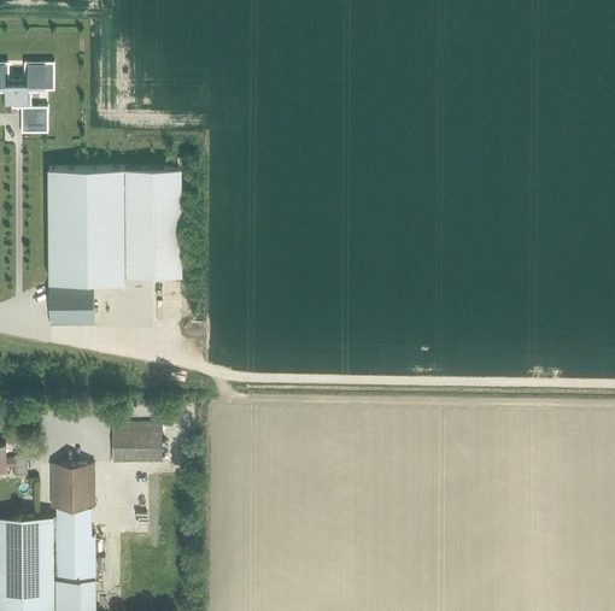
[(6,71),(0,70),(0,94),(5,95),(5,107),(19,106),(19,137),(46,136),(46,111),(24,111),(24,94),(41,94),(41,71),(22,71),(22,84),(7,84),(6,71)]
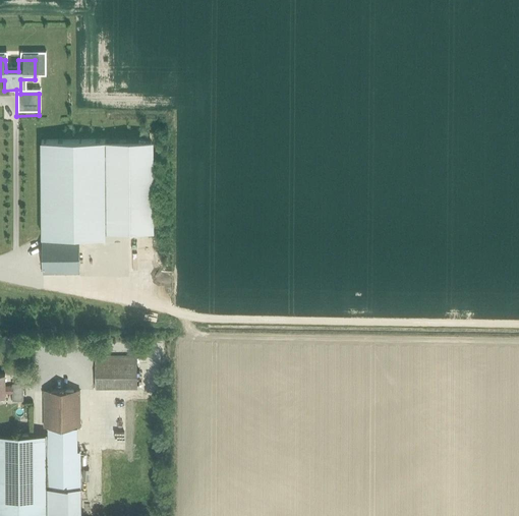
[(104,236),(104,146),(40,146),(41,242),(49,242),(77,242),(104,242),(104,236)]
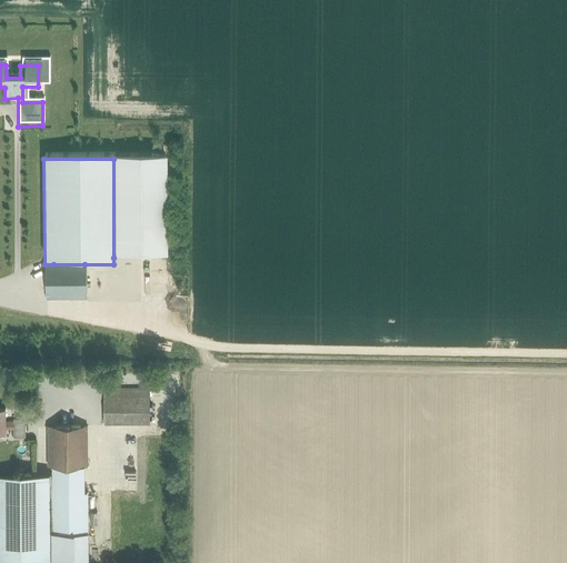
[(113,159),(113,258),(166,258),(166,159),(113,159)]
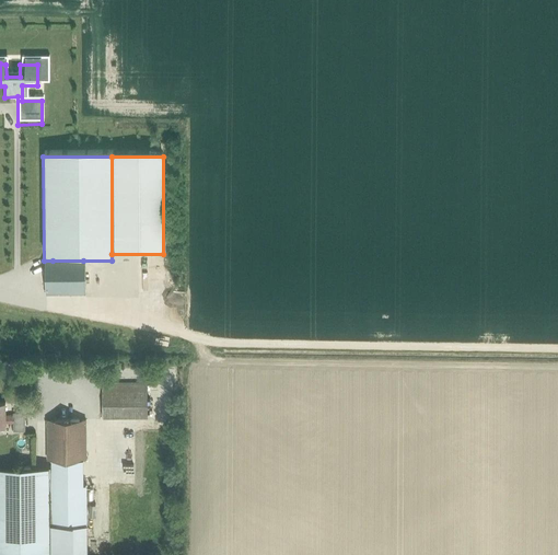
[(83,261),(53,261),(44,261),(44,300),(83,299),(83,261)]
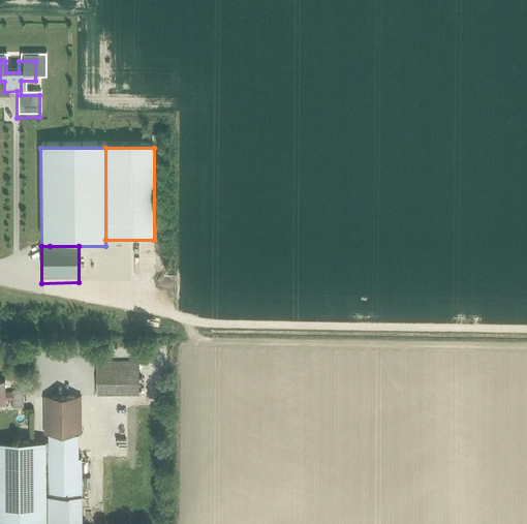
[(95,400),(137,399),(137,366),(95,366),(95,400)]
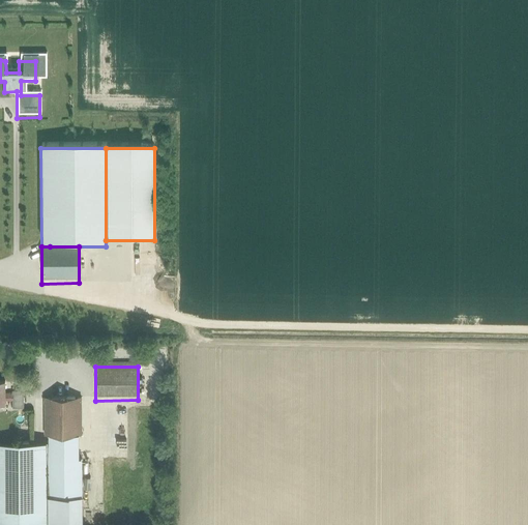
[(10,396),(10,398),(3,399),(3,386),(0,386),(0,409),(3,409),(3,405),(10,405),(10,412),(22,412),(21,396),(10,396)]
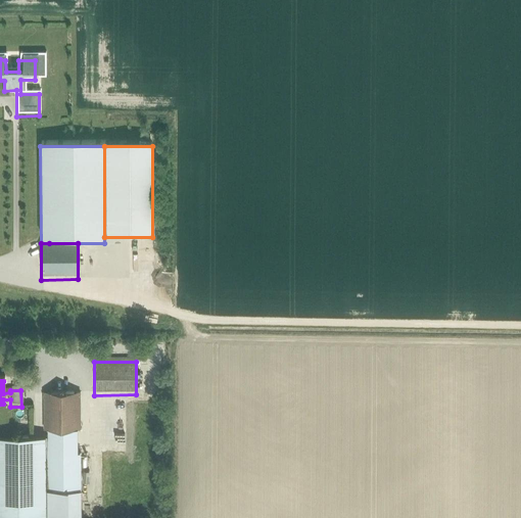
[(76,458),(76,433),(79,433),(78,396),(42,397),(42,434),(46,434),(46,441),(47,458),(46,458),(46,462),(44,462),(45,517),(79,517),(79,458),(76,458)]
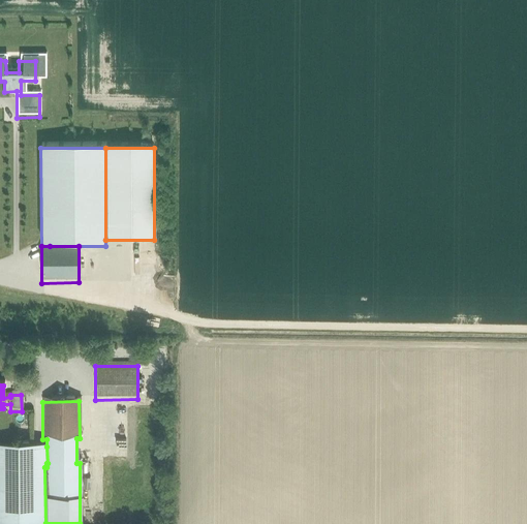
[(48,463),(47,447),(0,447),(0,523),(45,523),(44,467),(47,467),(47,463),(48,463)]
